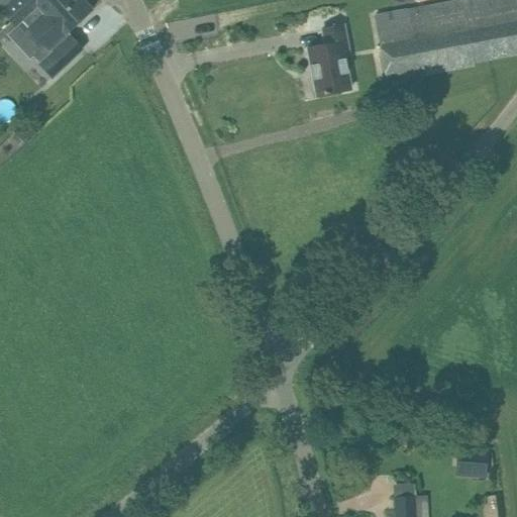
[(13,0),(2,11),(16,26),(22,21),(22,22),(23,21),(22,19),(42,0),(13,0)]
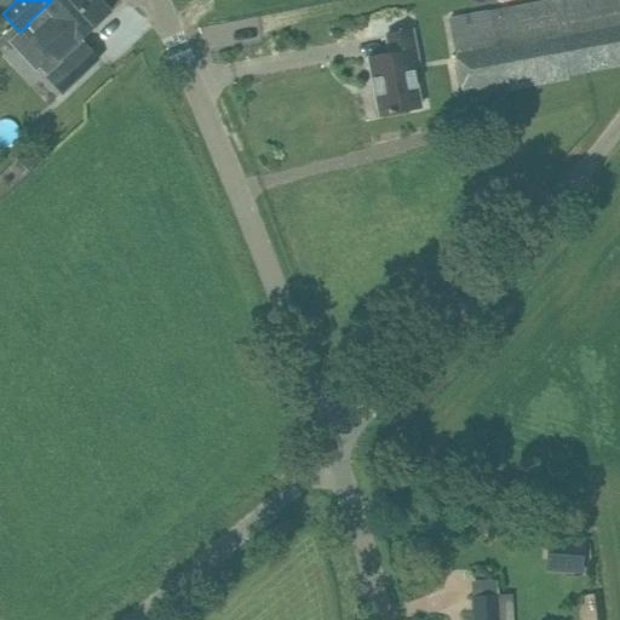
[(98,0),(51,0),(27,23),(28,26),(35,33),(34,34),(58,61),(59,59),(63,63),(47,78),(62,93),(99,58),(85,42),(82,45),(79,41),(110,12),(98,0)]
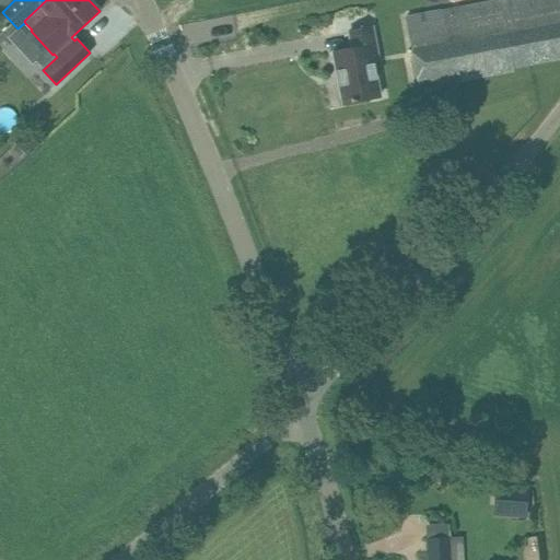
[(513,68),(559,58),(559,0),(497,0),(406,18),(419,89),(513,71),(513,68)]
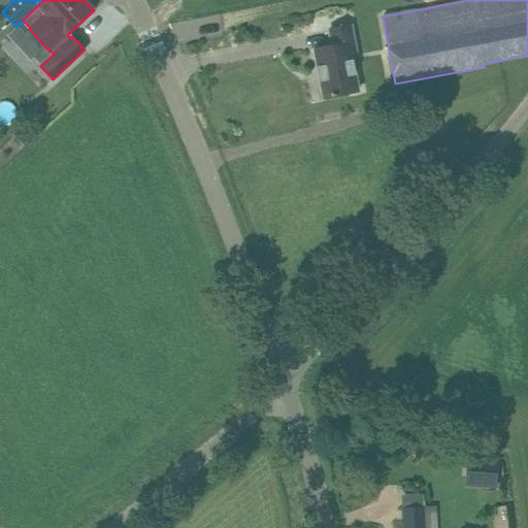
[(315,48),(324,97),(358,91),(351,55),(356,54),(351,25),(329,29),(332,45),(315,48)]
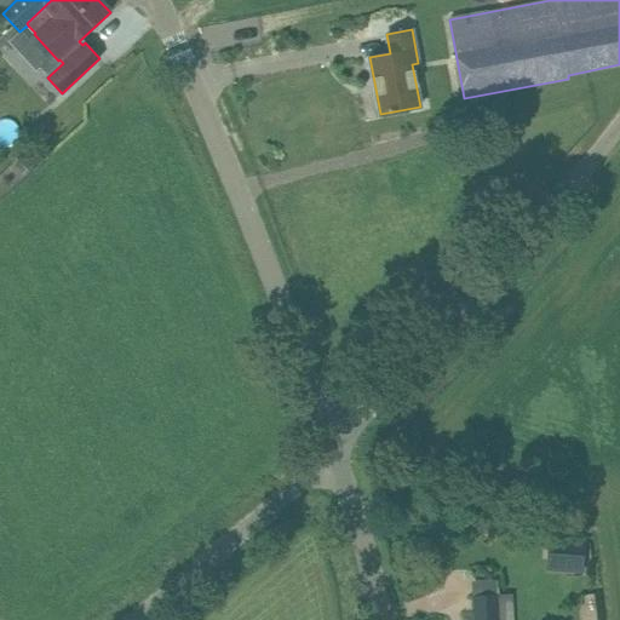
[(501,524),(488,524),(488,538),(501,537),(501,524)]
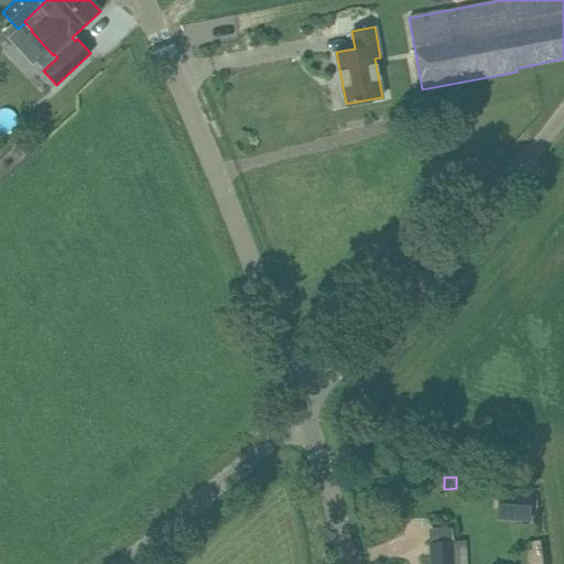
[(496,502),(496,519),(529,520),(530,503),(496,502)]
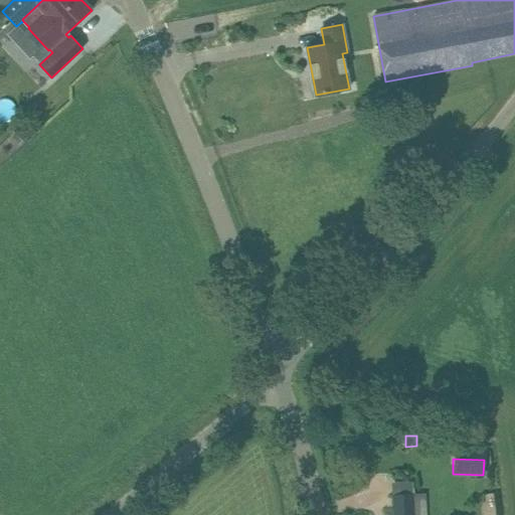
[(426,514),(426,493),(394,494),(394,514),(426,514)]
